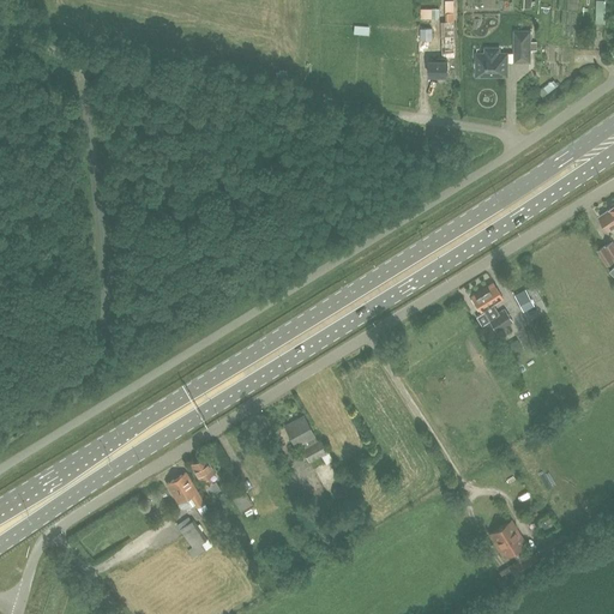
[(605,1),(595,1),(594,24),(603,24),(605,1)]
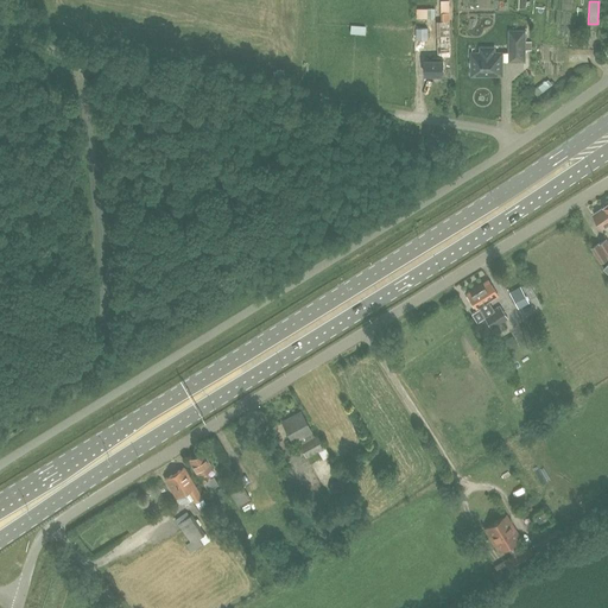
[(443,57),(450,57),(449,13),(442,13),(442,21),(437,21),(437,56),(434,56),(434,59),(424,59),(424,75),(443,75),(443,59),(443,57)]
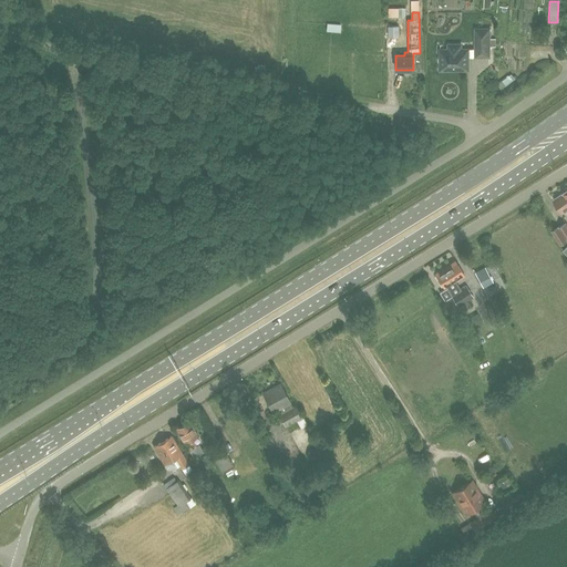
[(399,37),(398,27),(388,27),(388,37),(399,37)]
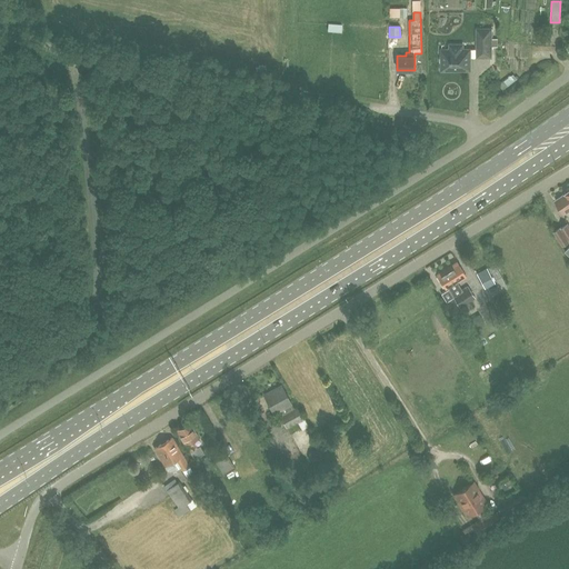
[(489,47),(489,28),(477,28),(477,47),(489,47)]
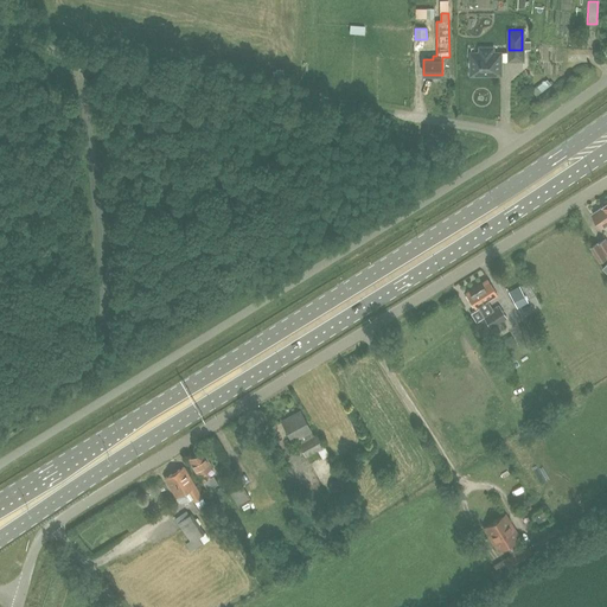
[(479,56),(471,56),(471,59),(468,63),(468,65),(471,69),(471,75),(483,75),(483,72),(500,72),(500,55),(492,55),(492,48),(479,48),(479,56)]
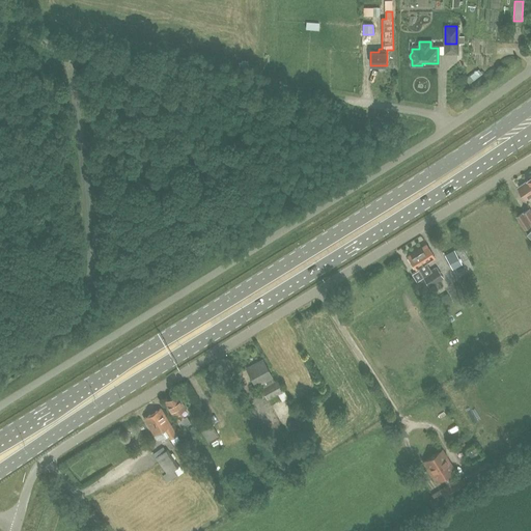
[(530,176),(526,180),(527,180),(518,187),(526,199),(530,195),(530,176)]
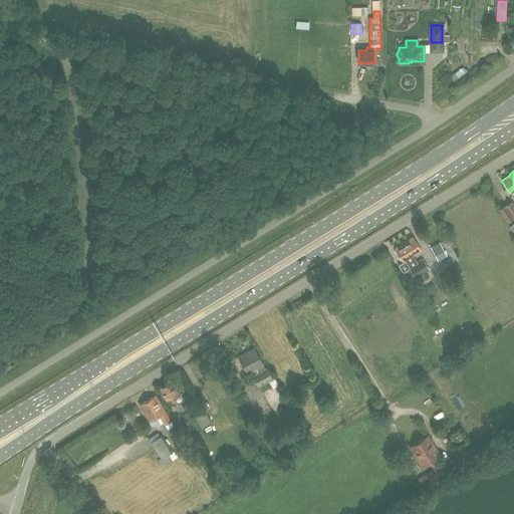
[(513,217),(513,205),(512,202),(506,206),(500,209),(508,222),(513,217)]
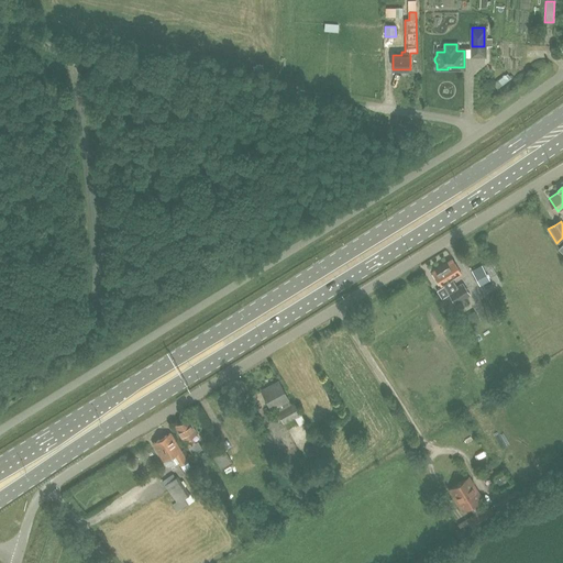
[(452,279),(461,274),(452,260),(432,272),(441,286),(443,285),(455,305),(470,295),(462,283),(456,287),(452,279)]
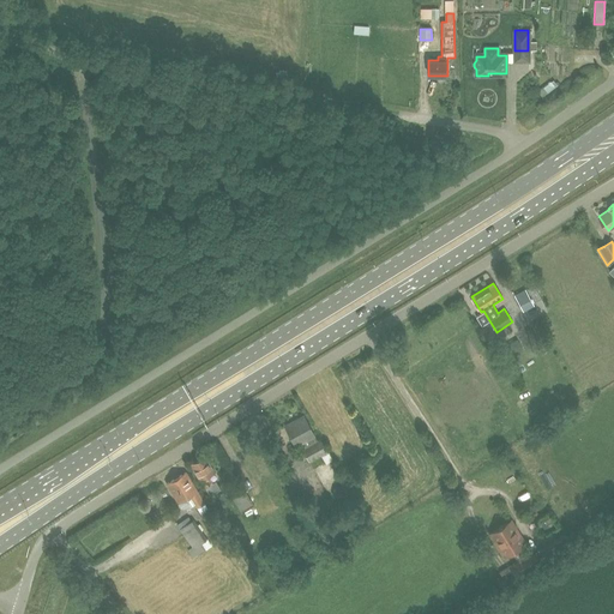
[(536,300),(543,296),(536,284),(529,288),(536,300)]
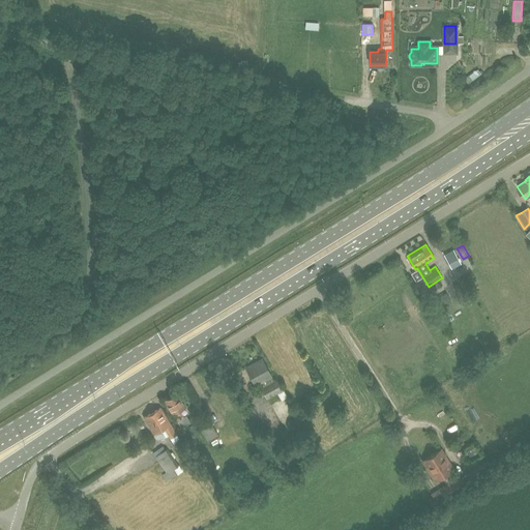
[(461,263),(453,249),(443,255),(451,269),(461,263)]
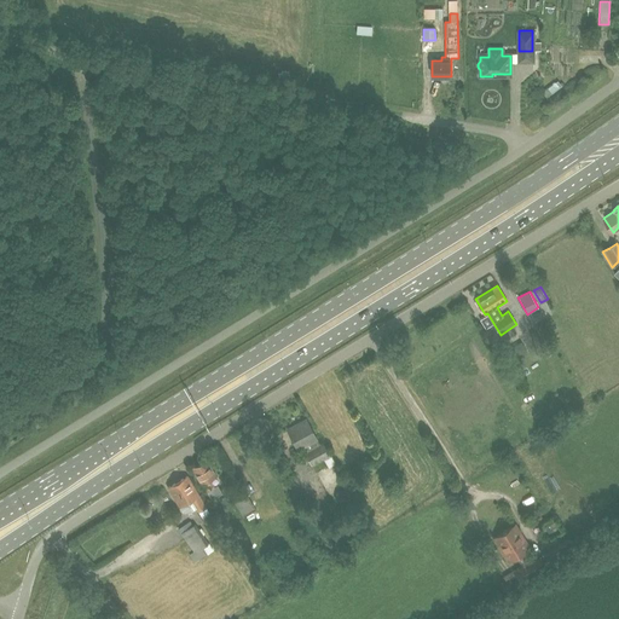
[(306,418),(287,428),(298,450),(300,453),(304,452),(311,464),(329,455),(323,441),(319,444),(306,418)]
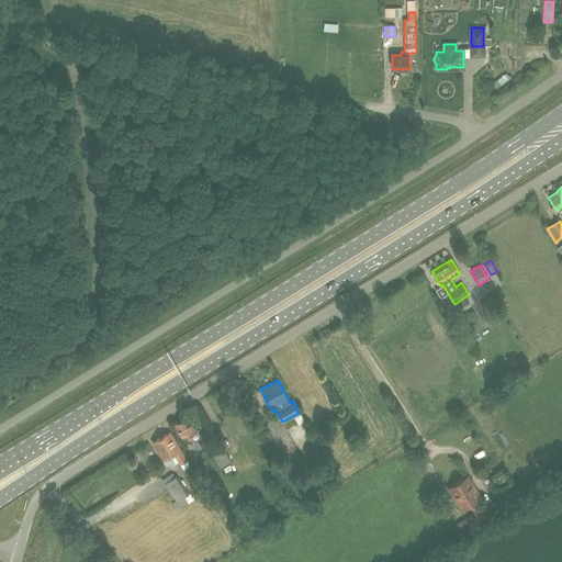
[(195,431),(186,417),(175,425),(187,446),(191,453),(201,447),(197,440),(193,441),(190,435),(195,431)]
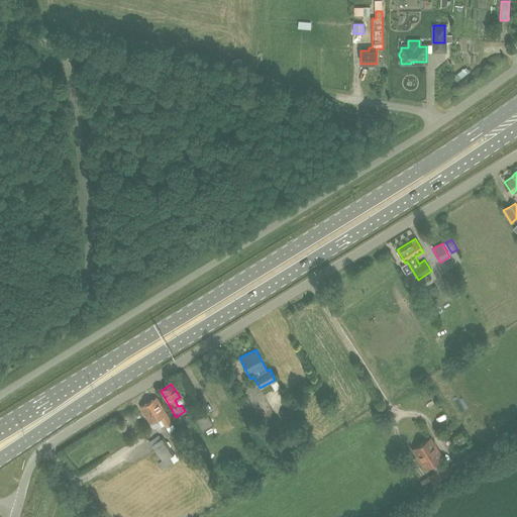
[(156,397),(139,407),(149,423),(160,417),(169,432),(175,429),(156,397)]
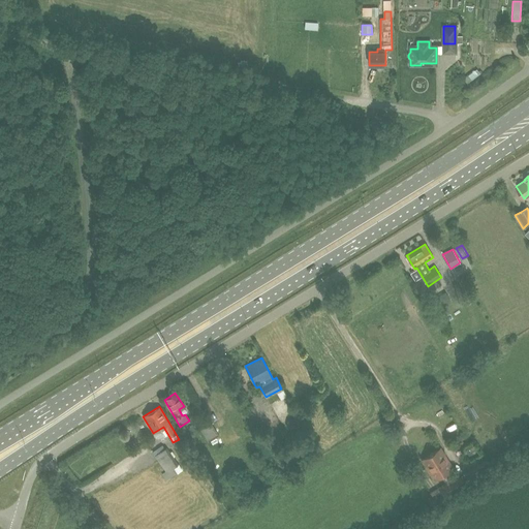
[(299,428),(299,421),(293,417),(287,421),(286,427),(292,431),(299,428)]
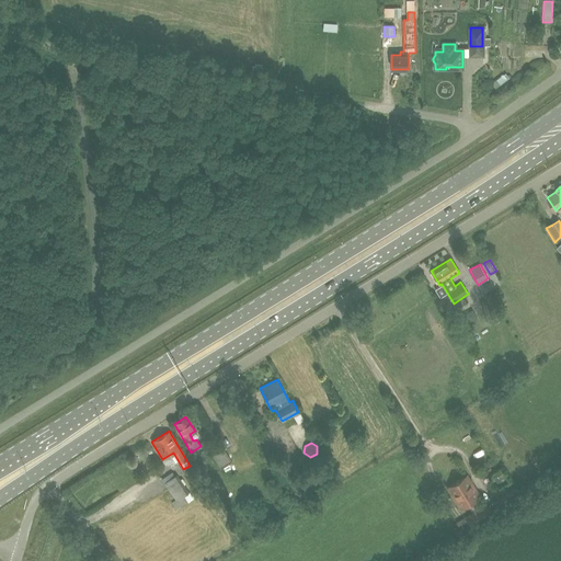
[(230,462),(219,445),(209,451),(220,469),(230,462)]
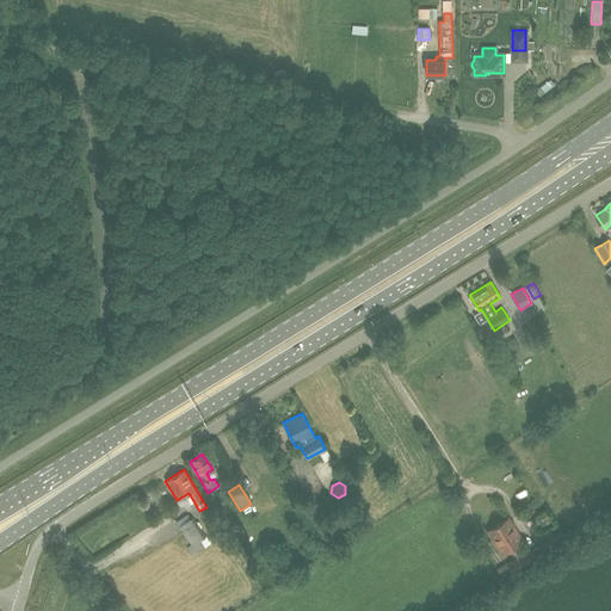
[(551,523),(545,512),(536,519),(542,529),(551,523)]
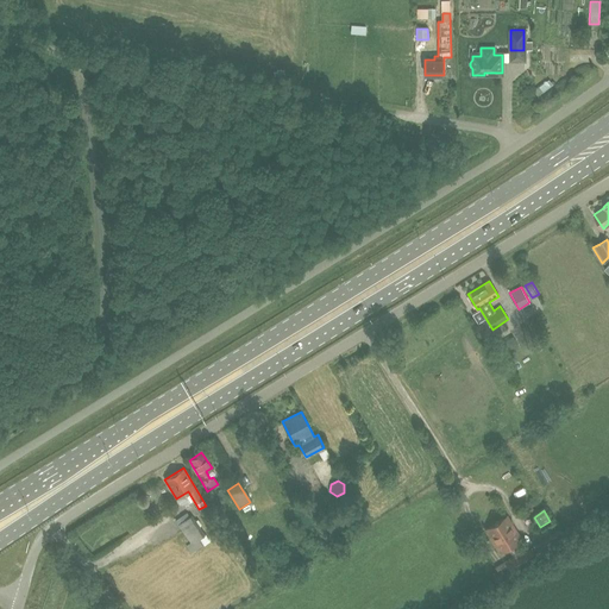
[(487,529),(500,552),(520,539),(507,516),(487,529)]
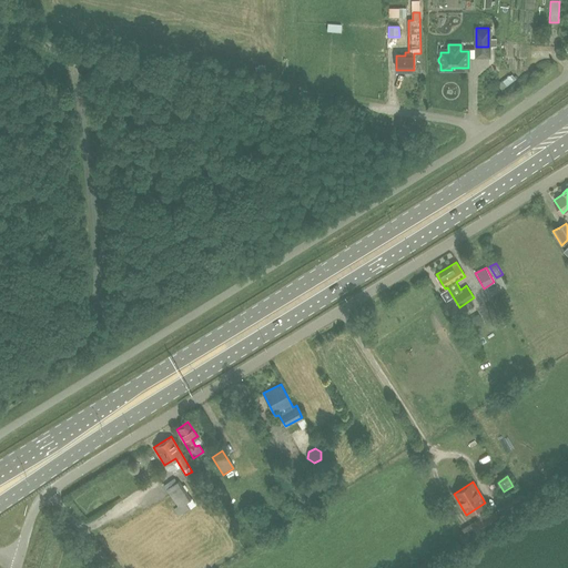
[(195,506),(185,490),(172,498),(178,507),(174,509),(179,517),(195,506)]
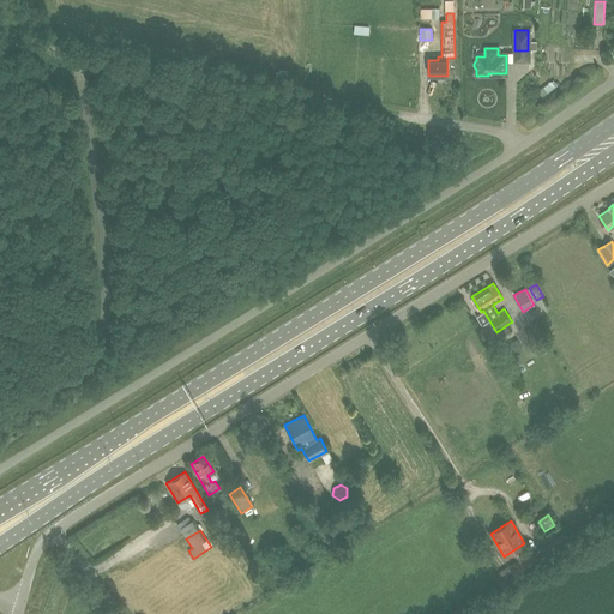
[(539,563),(533,553),(511,567),(516,576),(539,563)]
